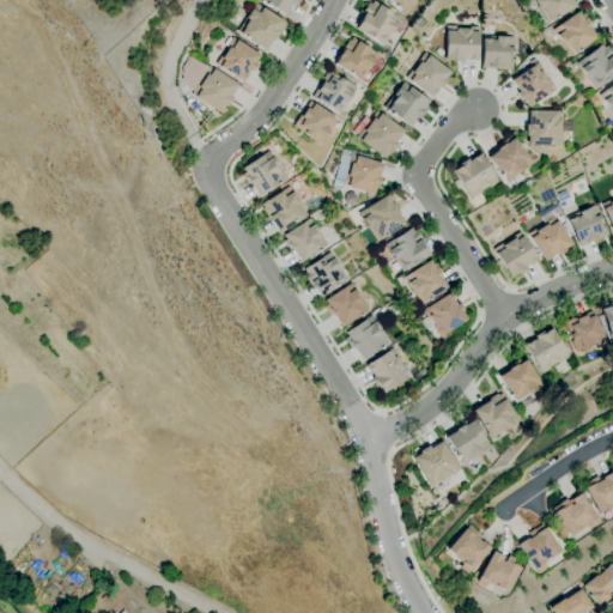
[(285,17),(259,0),(299,0),(296,5),(295,4),(285,17)]
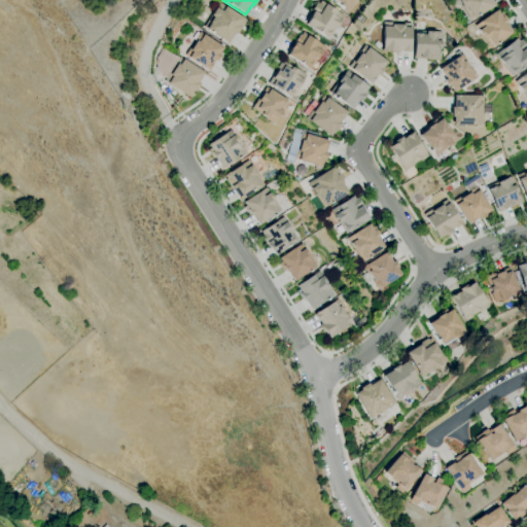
[(354,0),(346,10),(334,0),(354,0)]
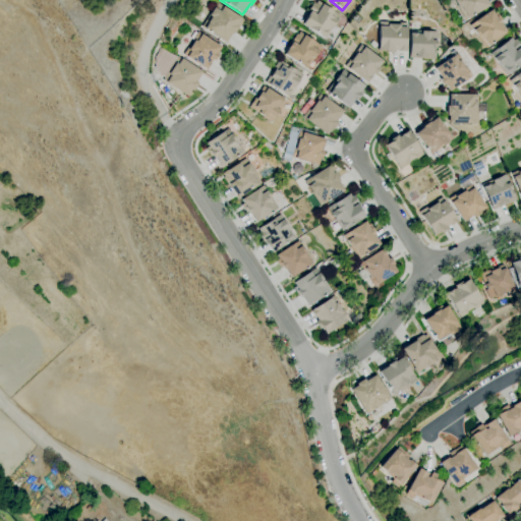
[(465,20),(453,0),(485,0),(489,6),(465,20)]
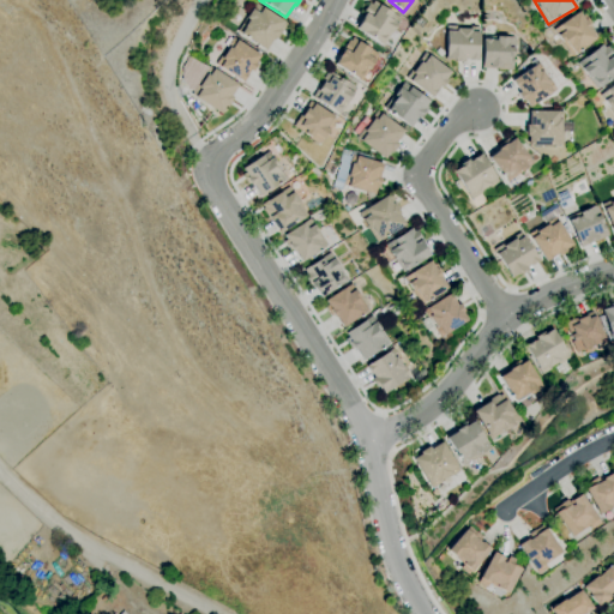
[(381,46),(355,28),(363,14),(362,13),(368,2),(371,5),(373,1),(401,18),(381,46)]
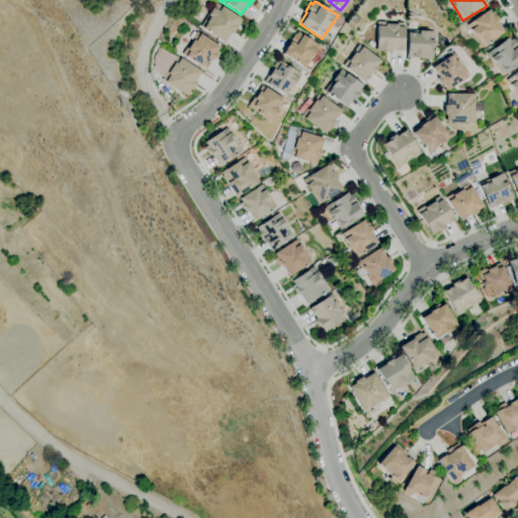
[(224,42),(200,27),(216,3),(242,20),(233,32),(231,31),(224,42)]
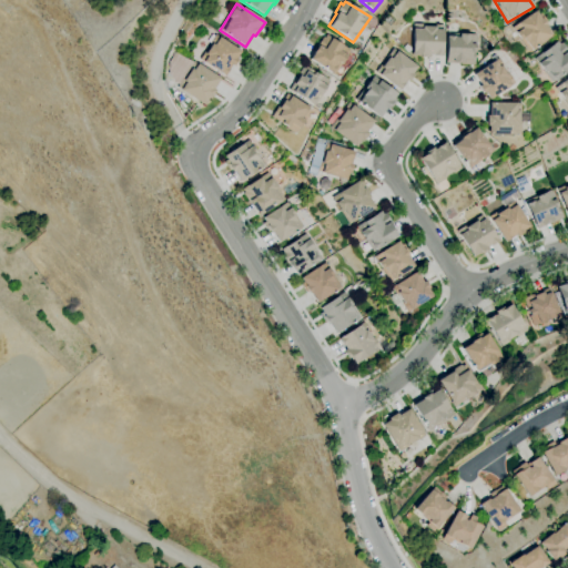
[(527,51),(519,40),(510,28),(535,11),(537,14),(540,12),(546,21),(544,22),(546,26),(545,26),(551,36),(540,43),(541,46),(533,51),(531,49),(527,51)]
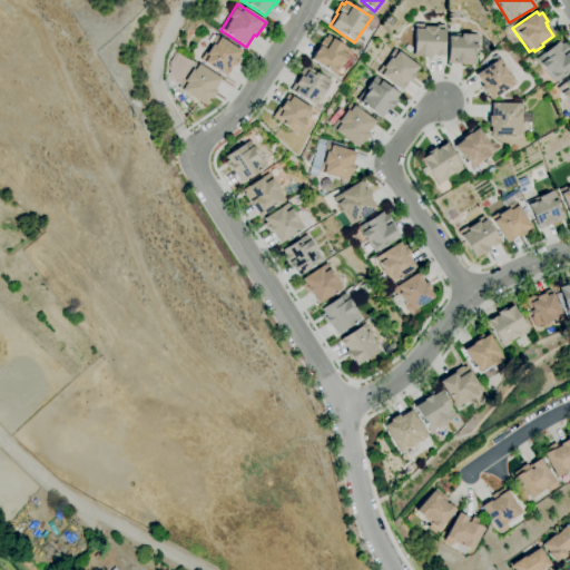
[(431,57),(420,57),(420,56),(413,56),(414,25),(426,25),(426,27),(435,27),(435,25),(445,26),(443,56),(431,55),(431,57)]
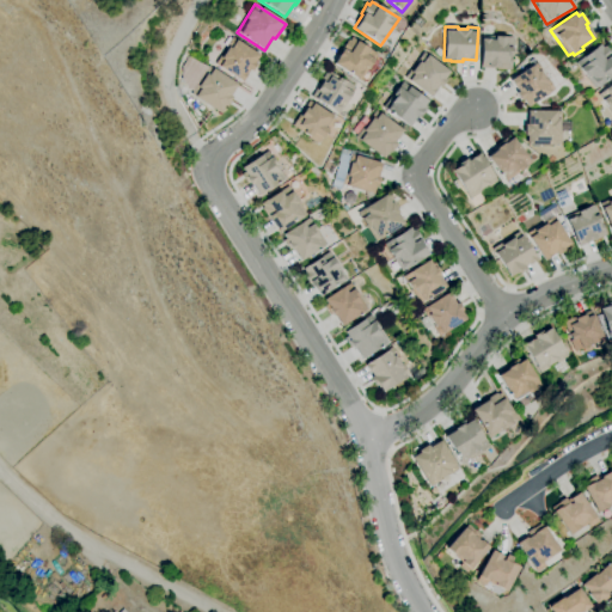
[(510,71),(496,69),(496,68),(481,68),(482,36),(512,37),(512,38),(513,38),(513,49),(512,49),(510,71)]
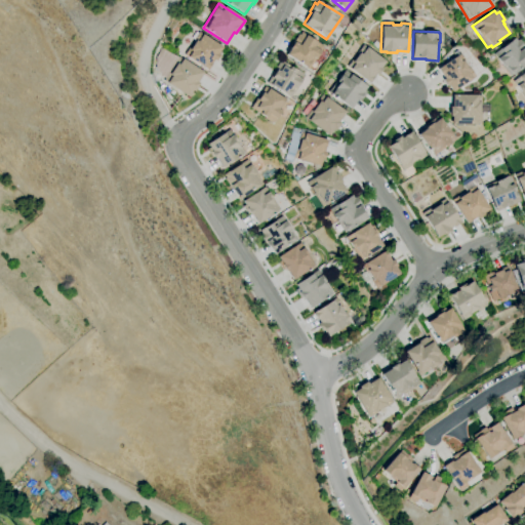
[(207,70),(185,55),(190,48),(191,49),(195,42),(194,41),(199,33),(223,47),(217,54),(219,55),(215,62),(213,61),(207,70)]
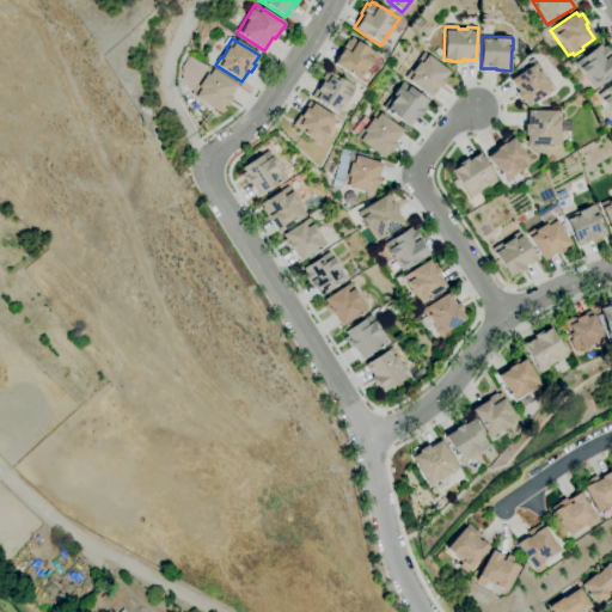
[(360,81),(334,65),(337,57),(342,50),(341,49),(347,40),(349,41),(350,38),(377,54),(360,81)]
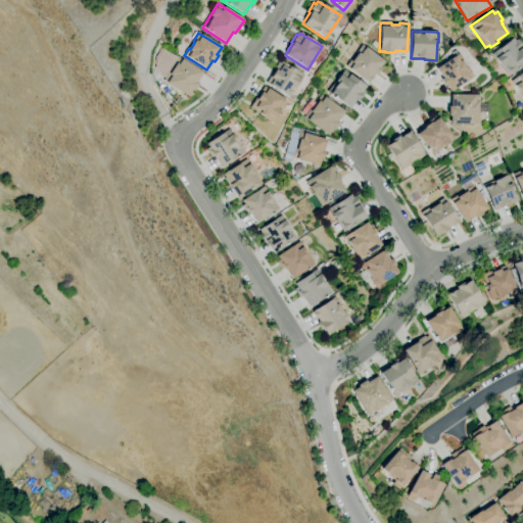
[(522,63),(508,76),(491,54),(513,38),(515,41),(517,39),(522,47),(521,49),(522,51),(522,63)]
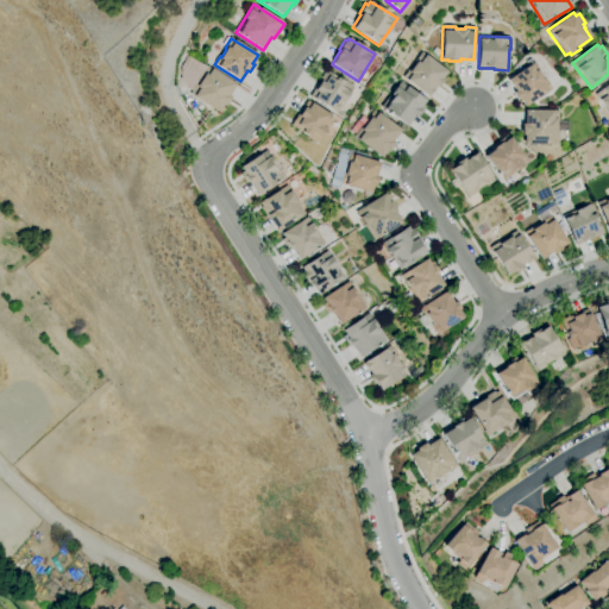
[(428,98),(402,77),(408,69),(410,71),(416,63),(414,62),(422,52),(447,71),(441,79),(443,80),(438,87),(437,86),(428,98)]
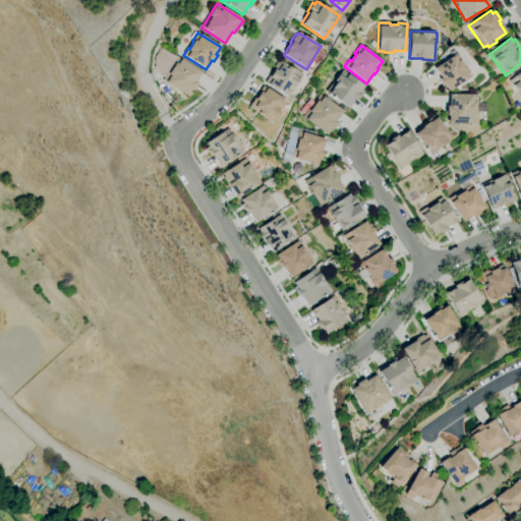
[(449,92),(445,84),(443,85),(439,79),(441,78),(433,68),(457,53),(461,60),(460,61),(465,68),(466,67),(472,76),(468,78),(449,92)]
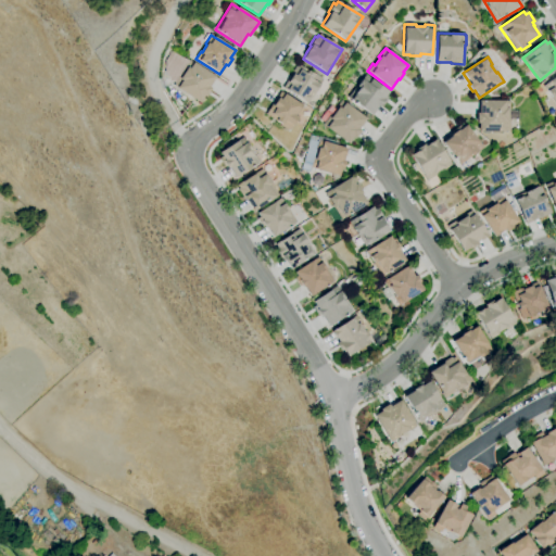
[(200,103),(173,86),(190,60),(215,76),(209,87),(211,89),(205,98),(204,96),(200,103)]
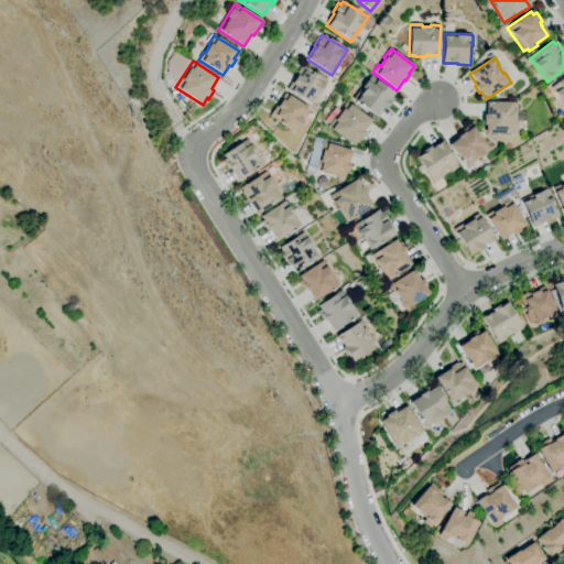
[(311,106),(286,88),(301,65),(312,72),(317,75),(318,75),(326,79),(325,80),(326,82),(311,106)]
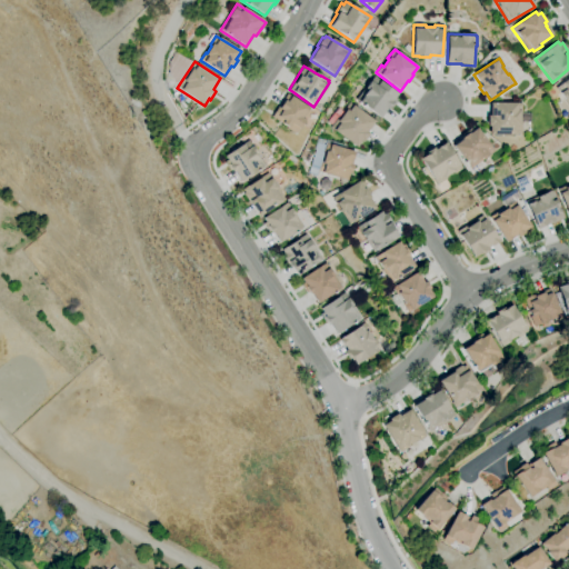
[(379,119),(356,101),(373,77),(397,93),(395,98),(397,99),(390,109),(389,108),(387,110),(386,109),(379,119)]
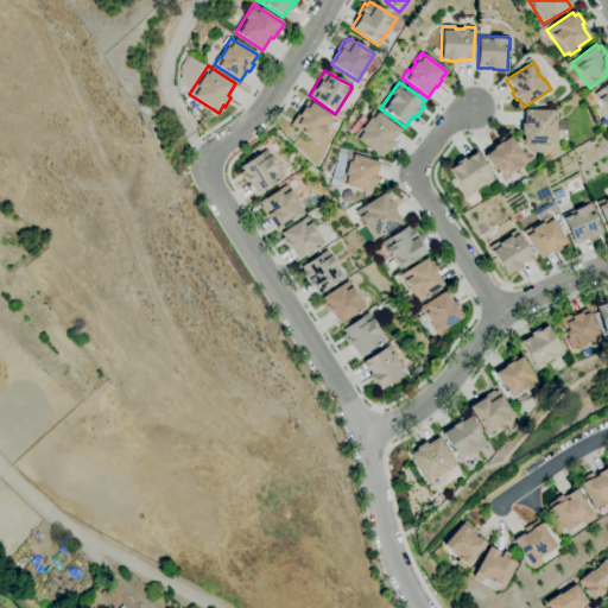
[(607,114),(593,94),(607,83),(607,114)]
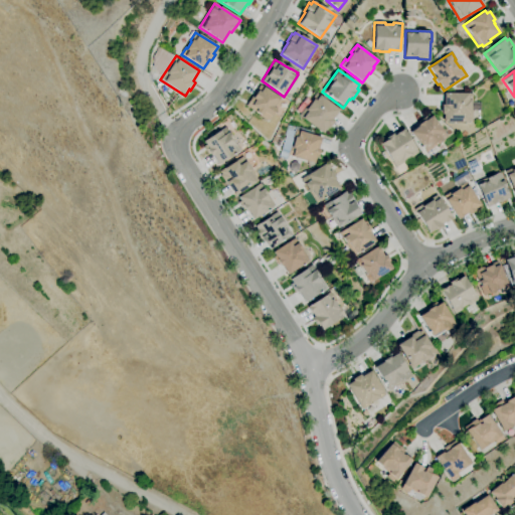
[(268,121),(267,120),(245,106),(252,95),(253,95),(260,86),(282,100),(276,109),(268,121)]
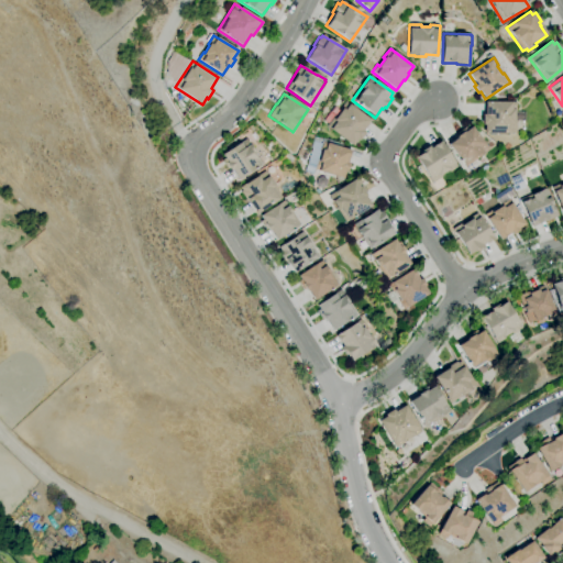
[(352,146),(330,129),(331,129),(328,127),(333,118),(335,119),(341,111),(340,110),(345,101),(349,105),(371,121),(363,131),(365,132),(359,141),(357,139),(352,146)]
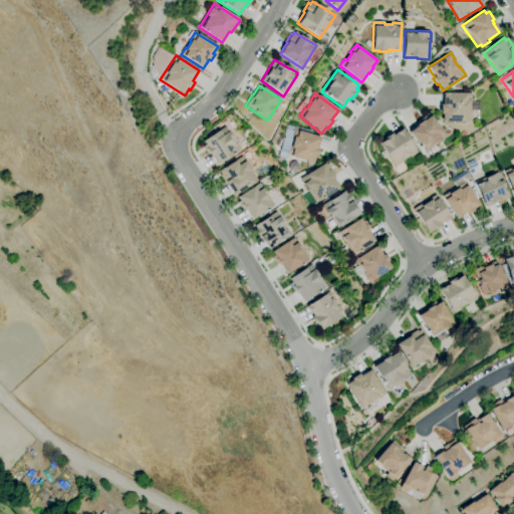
[(471,122),(442,121),(442,113),(440,113),(440,104),(443,104),(443,93),(471,93),(471,104),(470,104),(469,110),(471,110),(471,122)]
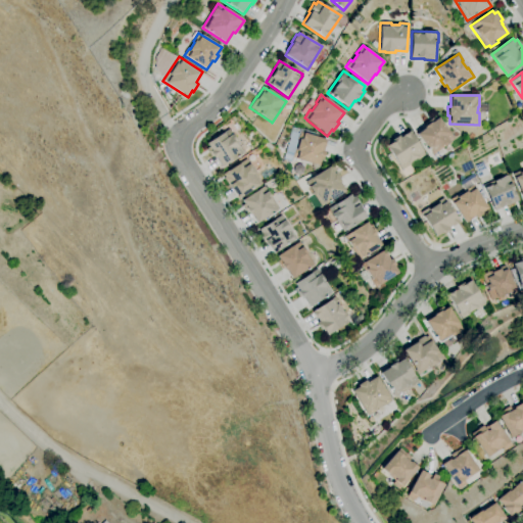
[(432,155),(416,135),(424,128),(424,127),(426,126),(424,124),(432,117),(434,121),(437,117),(454,139),(432,155)]
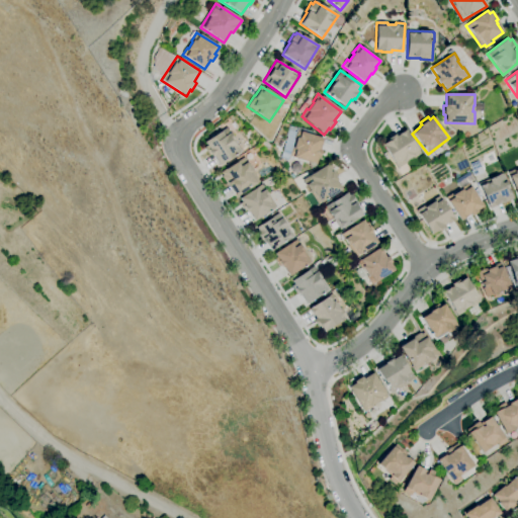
[(219,165),(213,157),(212,158),(210,155),(209,156),(203,148),(206,146),(204,142),(220,133),(220,132),(227,127),(234,139),(242,151),(238,154),(238,153),(219,165)]
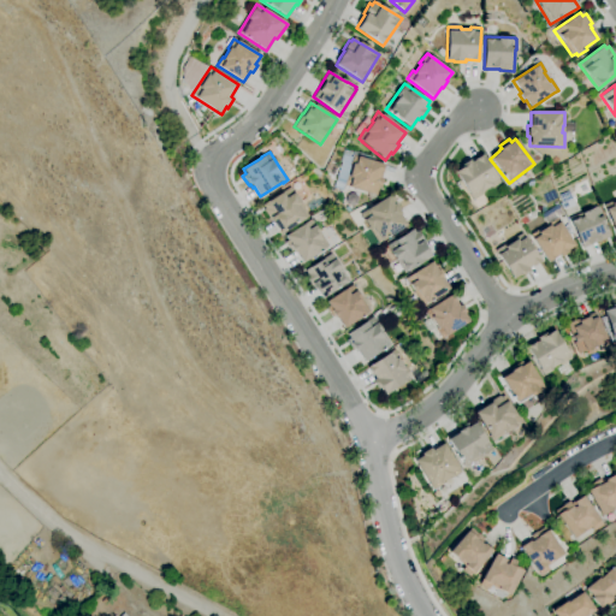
[(375,195),(349,188),(349,187),(344,185),(348,175),(349,175),(353,165),(350,165),(355,152),(375,158),(374,161),(384,165),(380,178),(383,178),(380,188),(378,187),(375,195)]
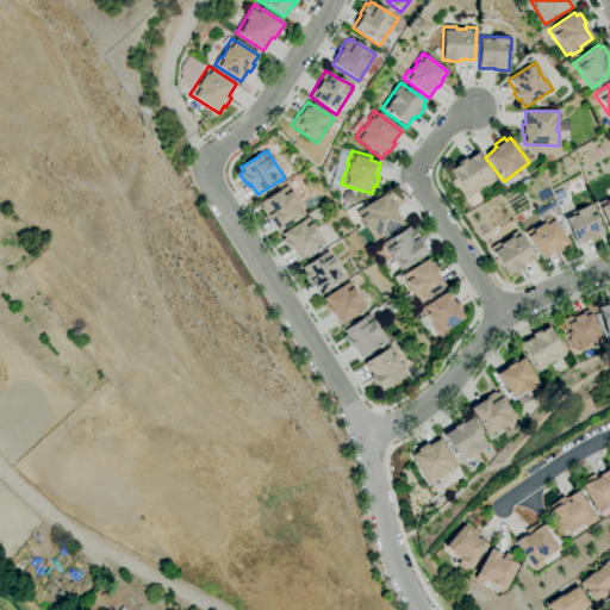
[(467,198),(450,170),(458,166),(456,163),(465,159),(466,161),(468,159),(478,153),(496,180),(487,186),(486,184),(478,190),(479,192),(467,198)]
